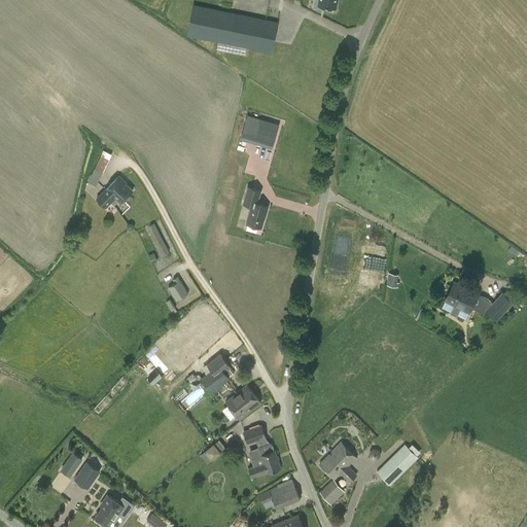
[(314,0),(313,8),(332,11),(334,0),(314,0)]
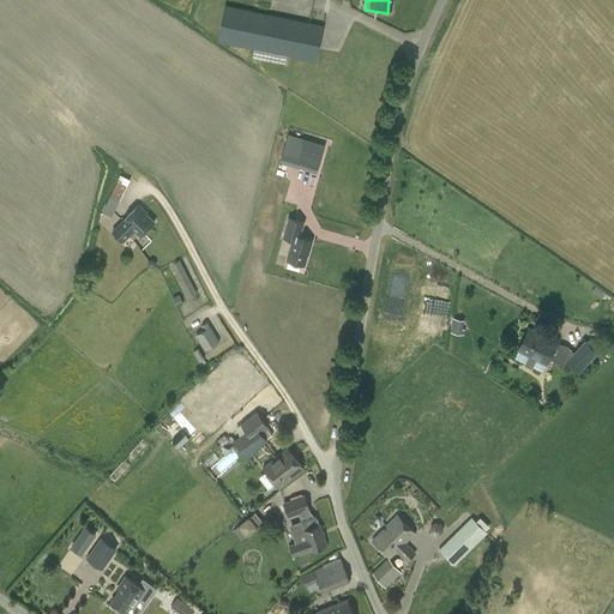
[(226,5),(217,41),(317,61),(324,25),(226,5)]
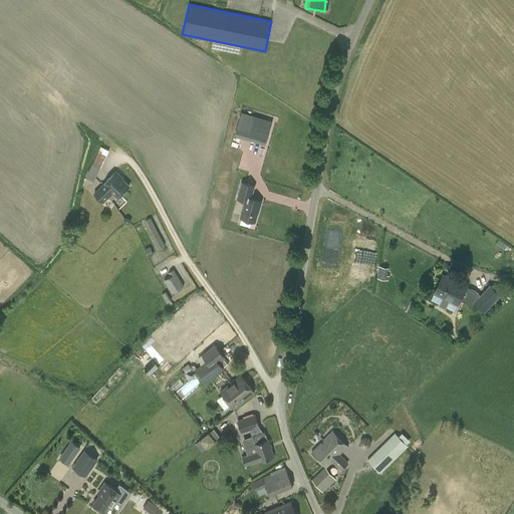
[(265,145),(272,120),(242,111),(235,135),(265,145)]
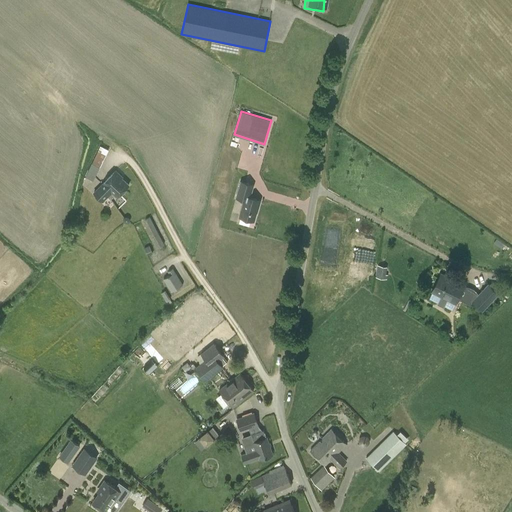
[(100,146),(86,177),(92,180),(94,176),(95,177),(109,150),(100,146)]
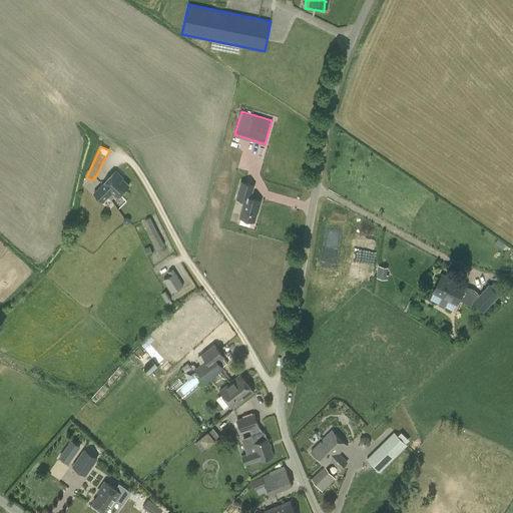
[(102,202),(108,196),(111,199),(115,194),(117,196),(128,185),(121,178),(122,177),(116,170),(94,193),(102,202)]
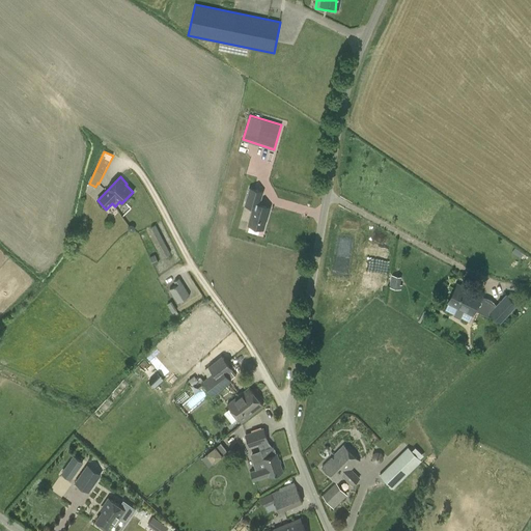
[(270,207),(260,204),(264,192),(249,187),(244,205),(253,207),(248,225),(263,229),(270,207)]
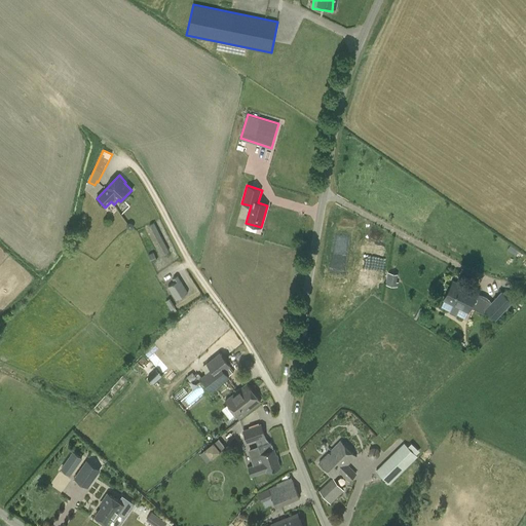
[(164,254),(168,251),(154,223),(149,226),(164,254)]
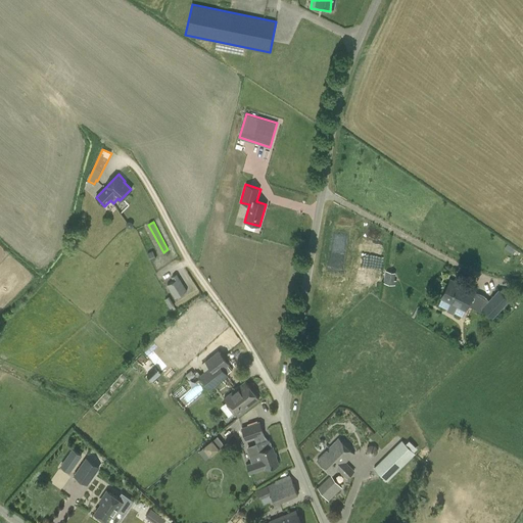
[(393,283),(396,272),(387,271),(384,282),(393,283)]
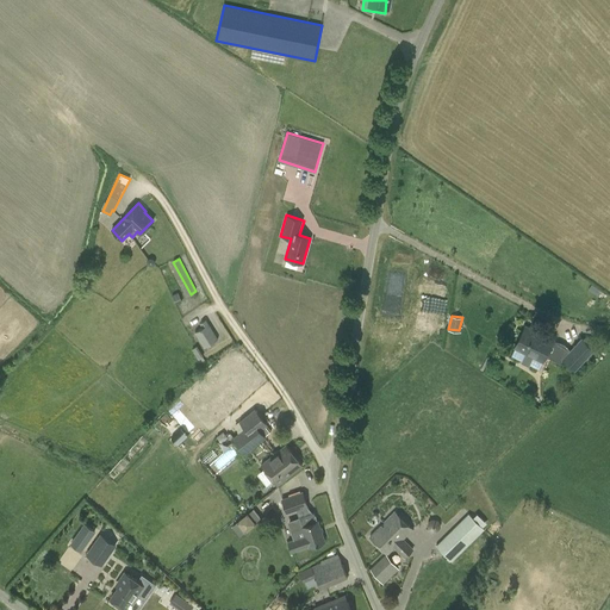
[(195,331),(198,337),(191,341),(195,347),(201,342),(205,347),(217,338),(205,321),(200,323),(203,327),(195,331)]
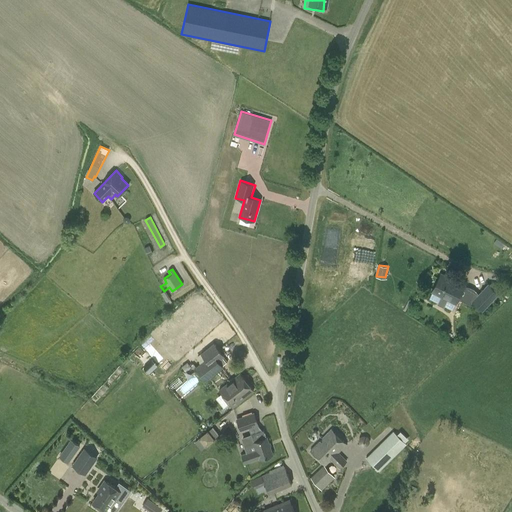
[(441,273),(432,291),(433,291),(456,302),(458,298),(465,285),(458,282),(456,286),(446,281),(448,277),(441,273)]
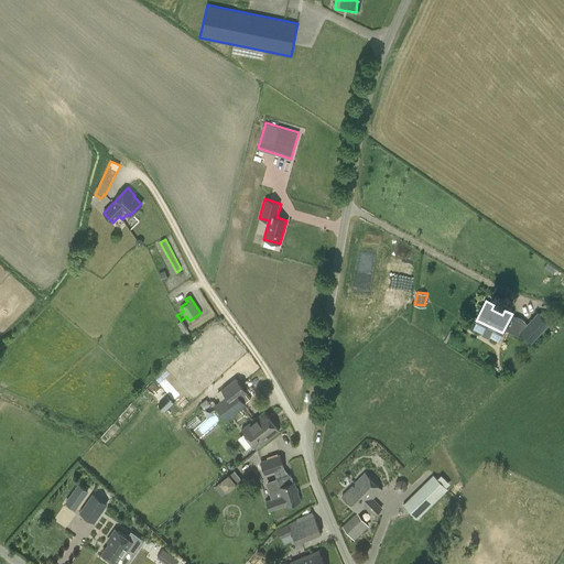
[(519,331),(521,332),(531,343),(550,323),(539,312),(527,324),(519,331)]
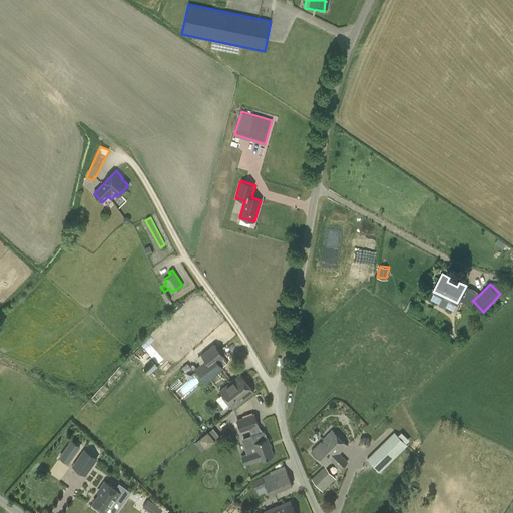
[(206,361),(195,368),(202,377),(212,369),(215,373),(223,368),(218,362),(224,357),(214,344),(201,355),(206,361)]
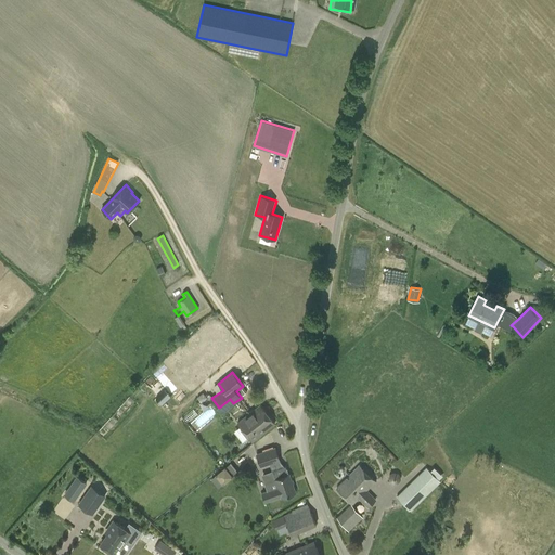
[(237,423),(252,441),(274,423),(260,404),(237,423)]
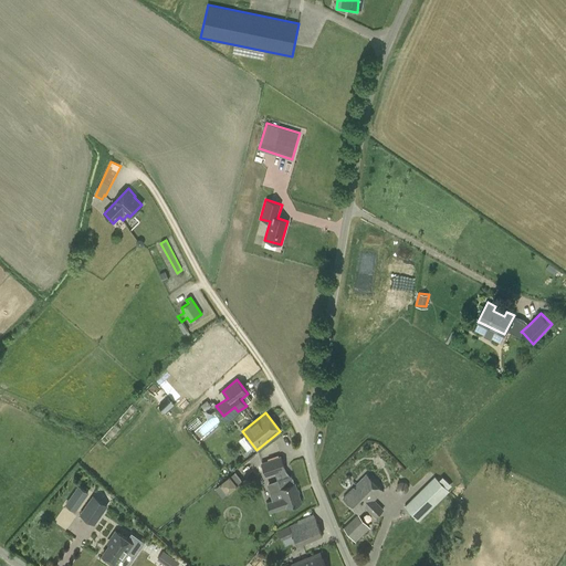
[(280,489),(283,496),(266,502),(270,512),(286,507),(301,502),(295,484),(294,484),(291,475),(286,477),(284,470),(285,469),(281,456),(280,457),(279,452),(268,457),(269,460),(262,462),(266,475),(275,473),(281,489),(280,489)]
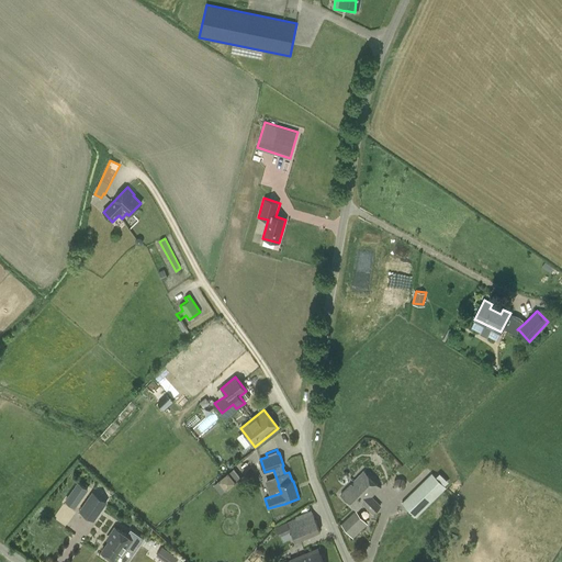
[(233,470),(214,485),(221,493),(240,479),(233,470)]
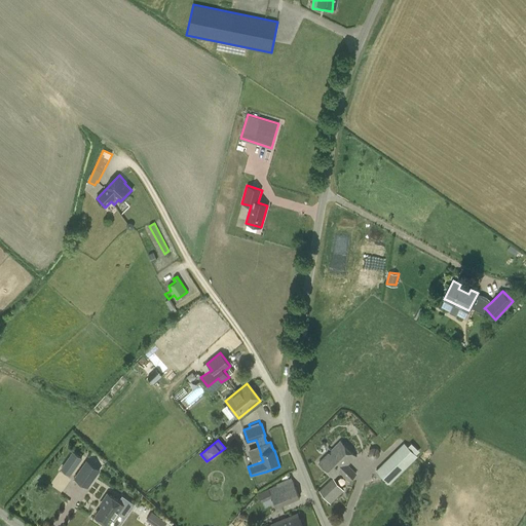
[(358,473),(348,464),(355,456),(340,441),(318,462),(334,478),(340,473),(348,481),(358,473)]
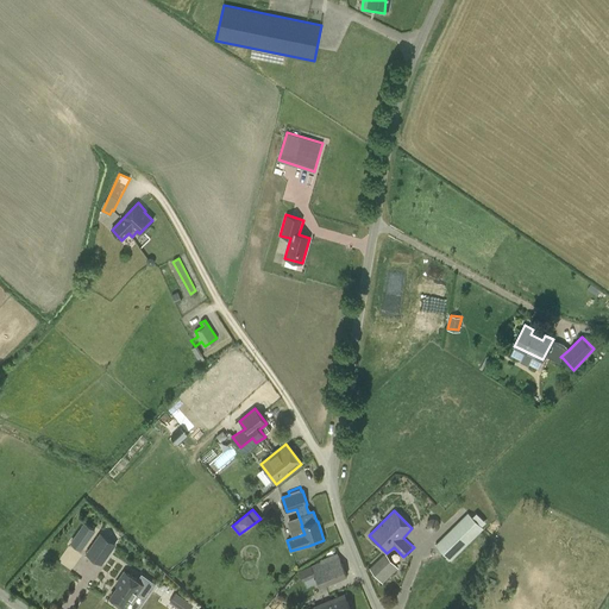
[(484,528),(468,512),(464,516),(466,520),(460,526),(458,522),(435,545),(451,560),(484,528)]
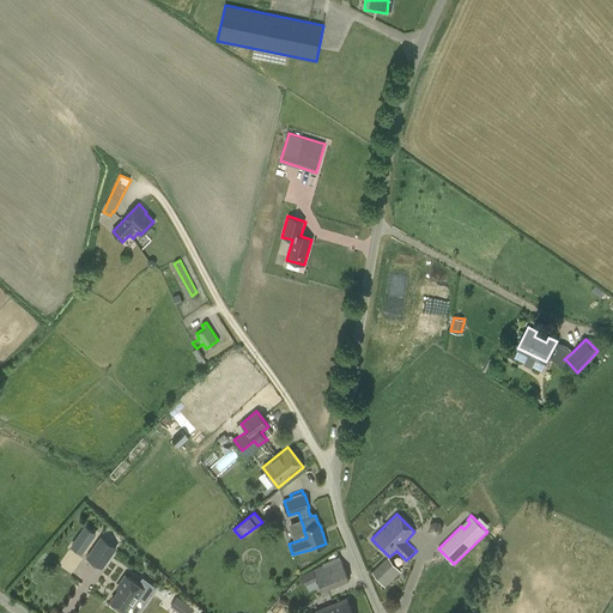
[(84,525),(71,546),(83,554),(96,533),(84,525)]
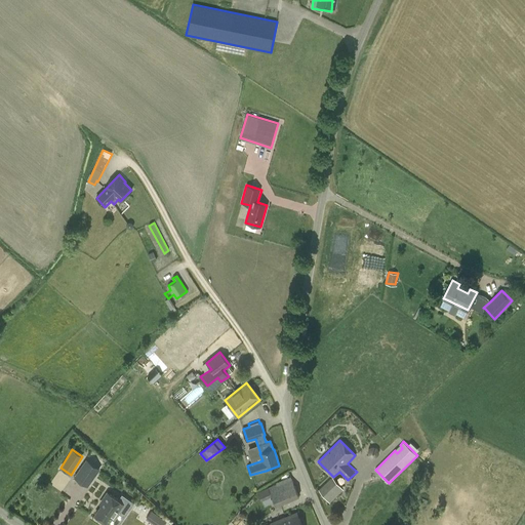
[(74,477),(88,487),(101,468),(87,458),(74,477)]
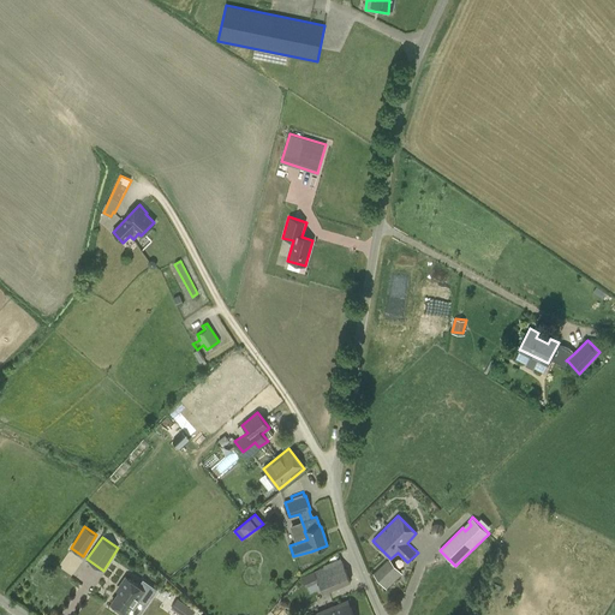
[(402,574),(389,559),(374,574),(386,590),(402,574)]
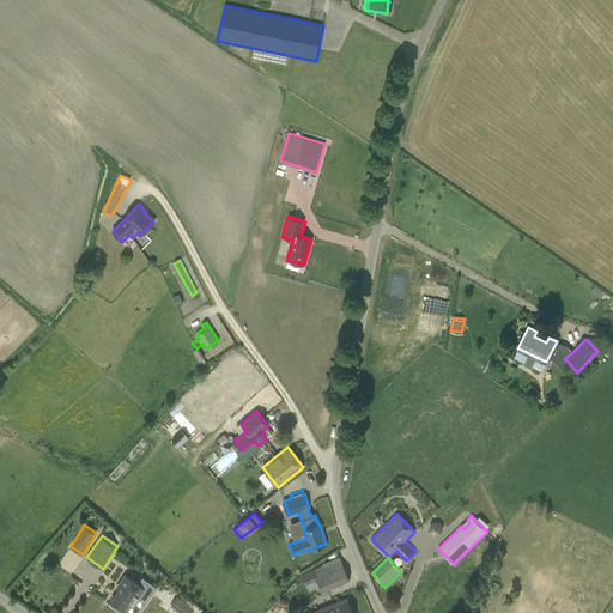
[(339,559),(314,570),(322,592),(349,580),(339,559)]
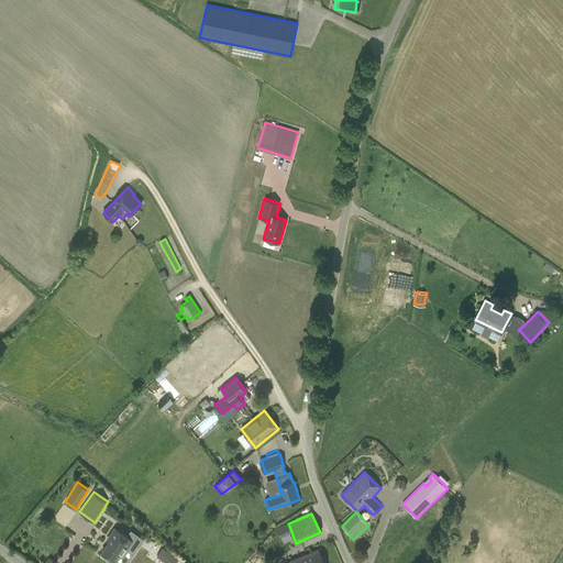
[(112,539),(102,552),(116,562),(121,553),(123,555),(133,541),(116,528),(110,537),(112,539)]
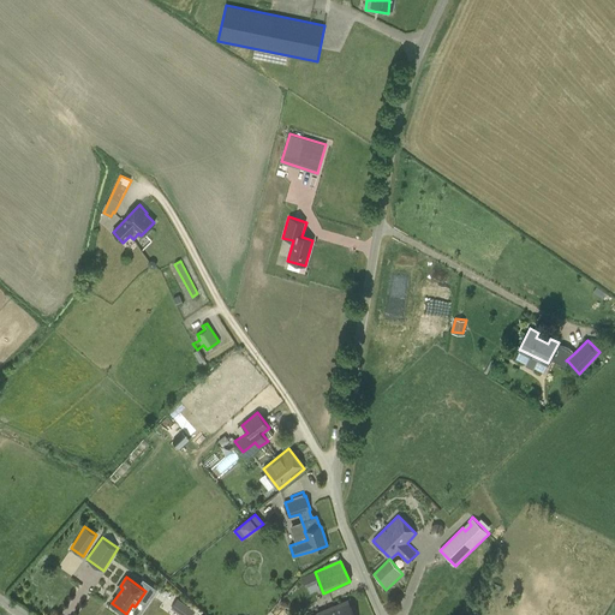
[(177,598),(171,608),(180,614),(189,614),(193,610),(177,598)]
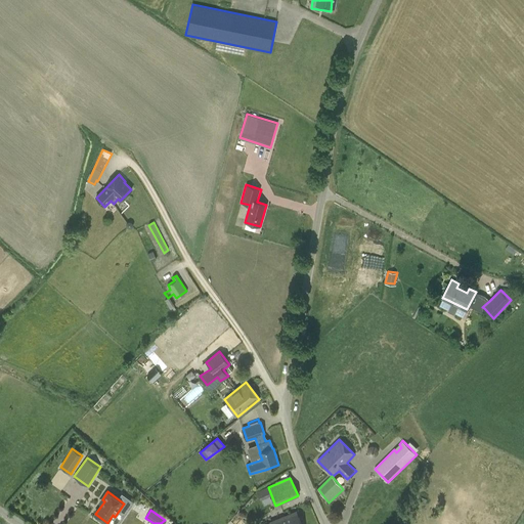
[(301,523),(296,512),(271,522),(264,523),(301,523)]
